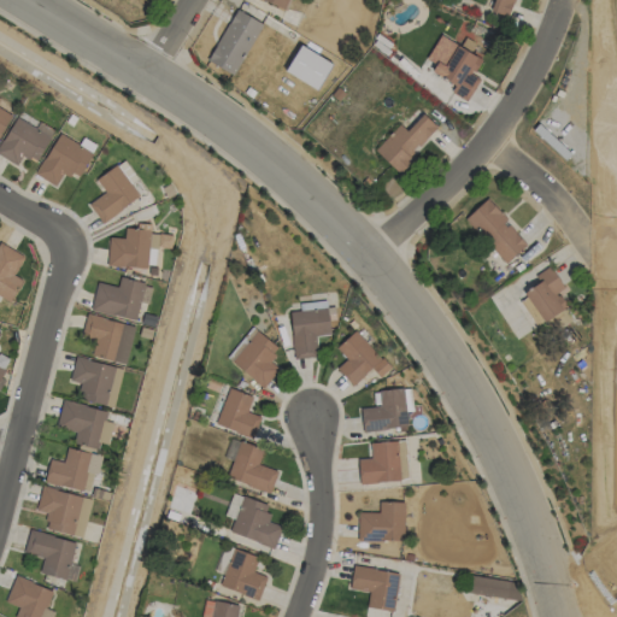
[(262,0),(285,10),(288,0),(262,0)]
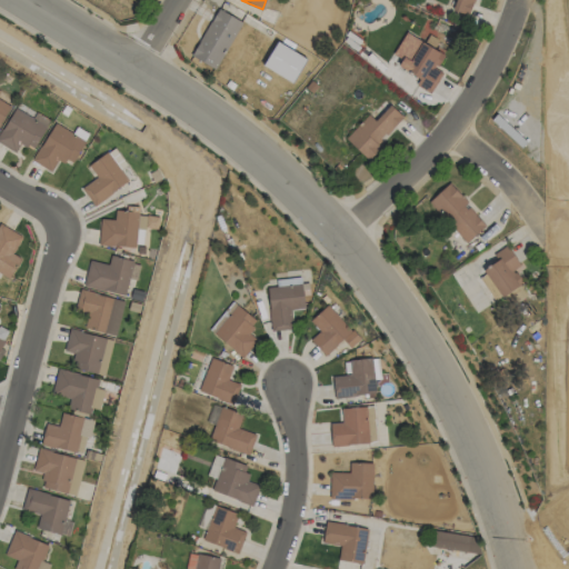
[(469,17),(475,0),(455,0),(451,10),(469,17)]
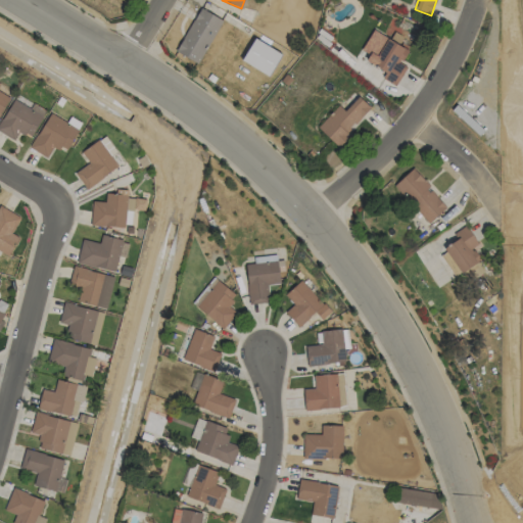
[(223,20),(200,7),(175,51),(197,64),(223,20)]
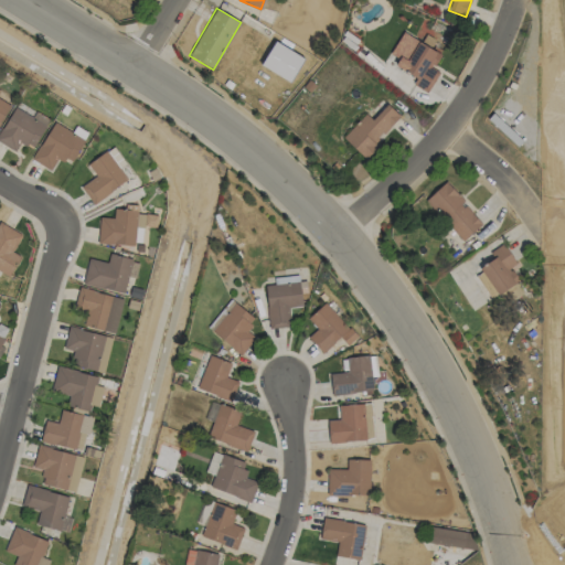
[(390,54),(398,59),(395,66),(416,77),(413,85),(428,93),(439,72),(433,68),(441,53),(402,32),(390,54)]
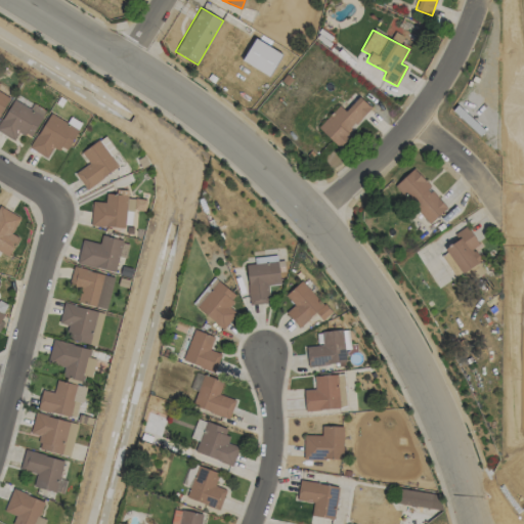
[(281,53),(254,38),(242,60),(269,76),(281,53)]
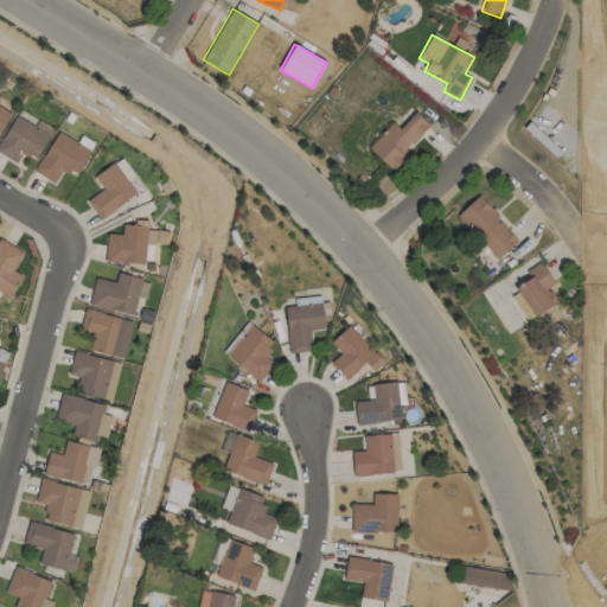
[(368,148),(390,168),(430,126),(416,112),(400,129),(393,122),(368,148)]
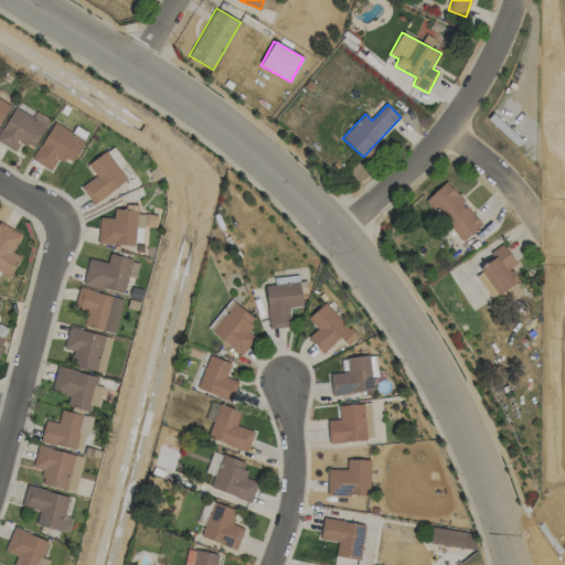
[(32,149),(50,120),(35,112),(32,117),(16,107),(0,132),(0,142),(14,151),(20,142),(32,149)]
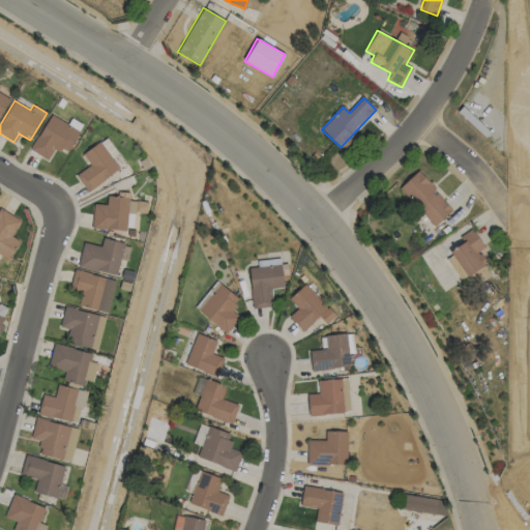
[(30,150),(48,159),(55,147),(66,153),(79,130),(50,115),(30,150)]
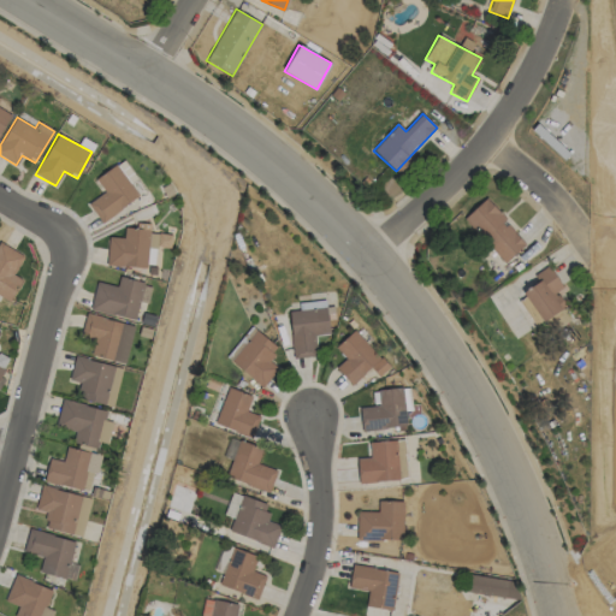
[(100,223),(138,197),(117,164),(95,179),(104,193),(88,203),(100,223)]
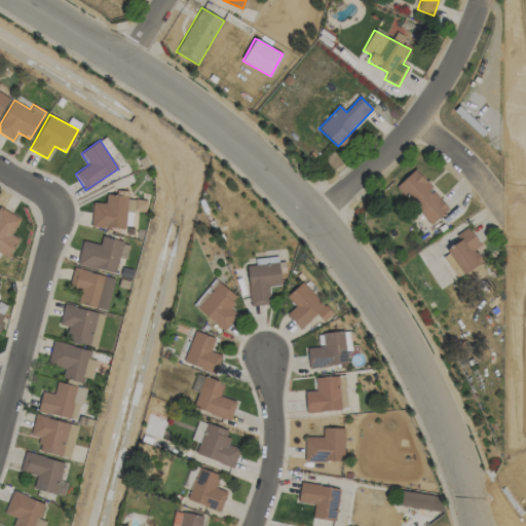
[(396,187),(430,225),(449,208),(414,170),(396,187)]
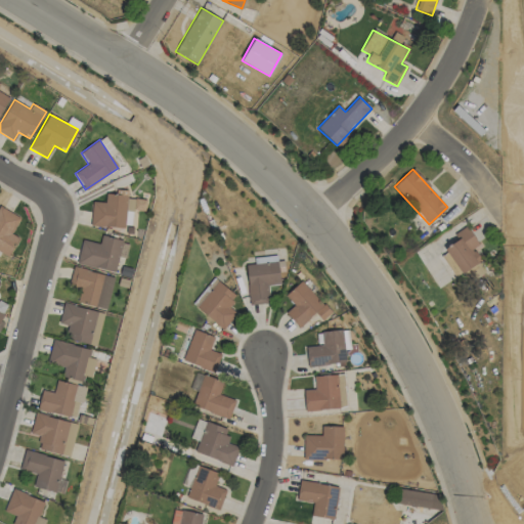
[(90,225),(131,228),(132,210),(145,211),(145,200),(127,199),(127,195),(105,194),(105,203),(91,202),(90,225)]
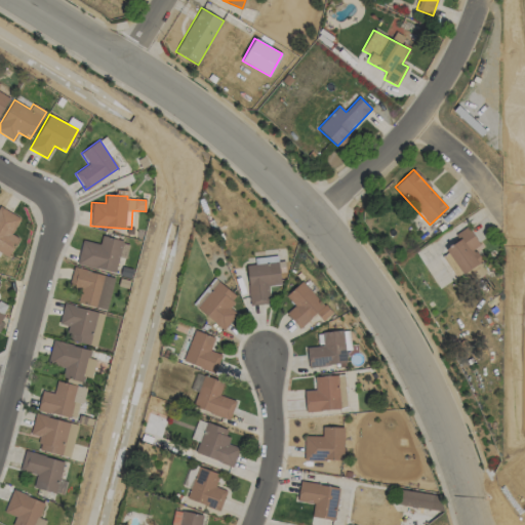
[(0,254),(13,255),(13,237),(15,237),(15,211),(0,211),(0,254)]
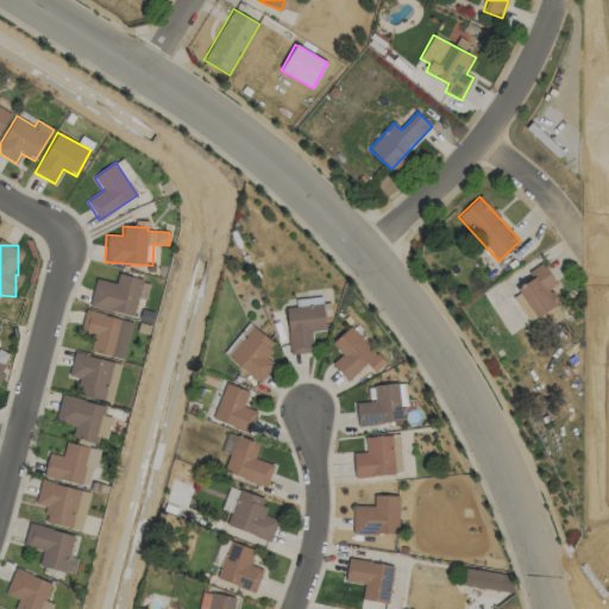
[(527,271),(532,278),(516,289),(537,318),(559,302),(550,288),(557,283),(542,262),(527,271)]
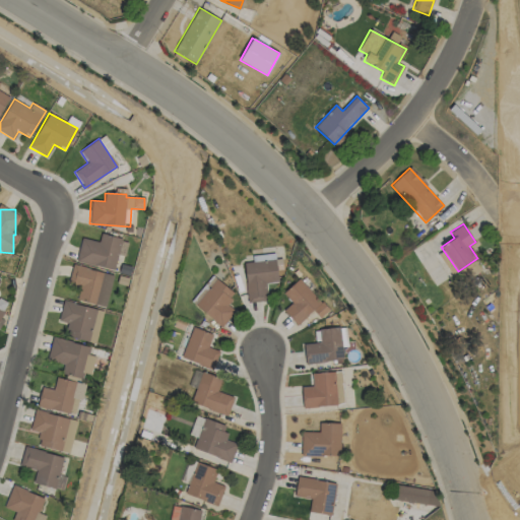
[(75,260),(113,270),(122,239),(101,233),(99,242),(81,238),(75,260)]
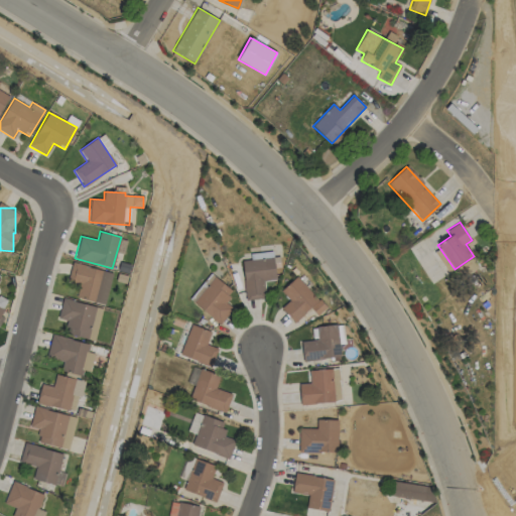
[(264,280),(275,280),(274,259),(243,260),(244,299),(264,299),(264,280)]
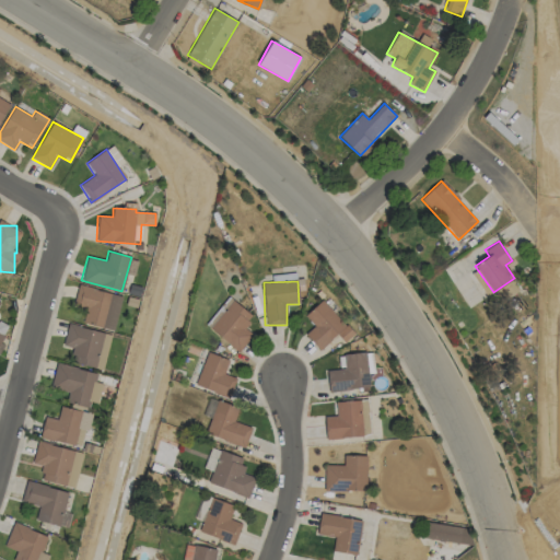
[(123,295),(78,286),(73,304),(86,306),(82,323),(114,330),(123,295)]
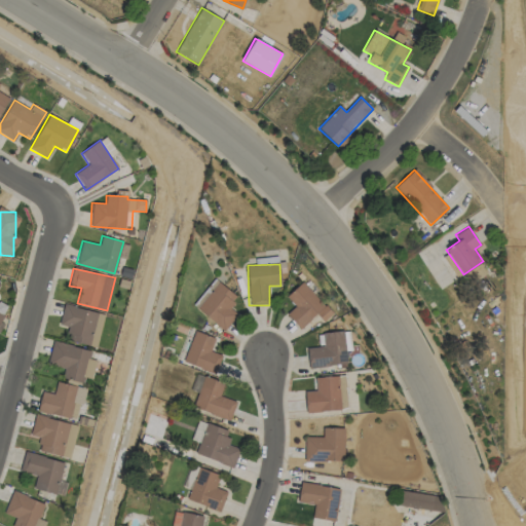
[(229,307),(237,297),(215,278),(192,305),(224,331),(237,313),(229,307)]
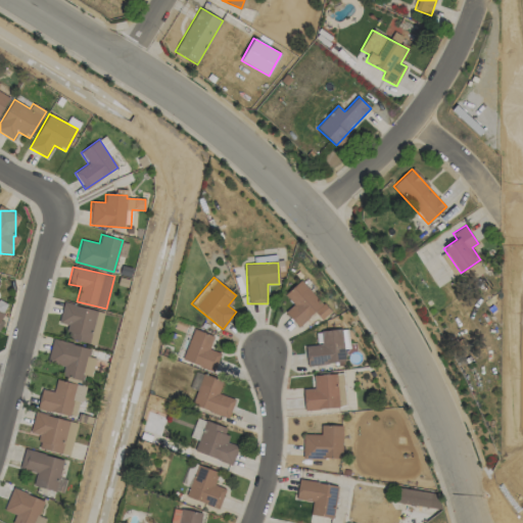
[(298,327),(315,312),(321,320),(330,312),(300,280),(284,295),(293,304),(284,313),(298,327)]
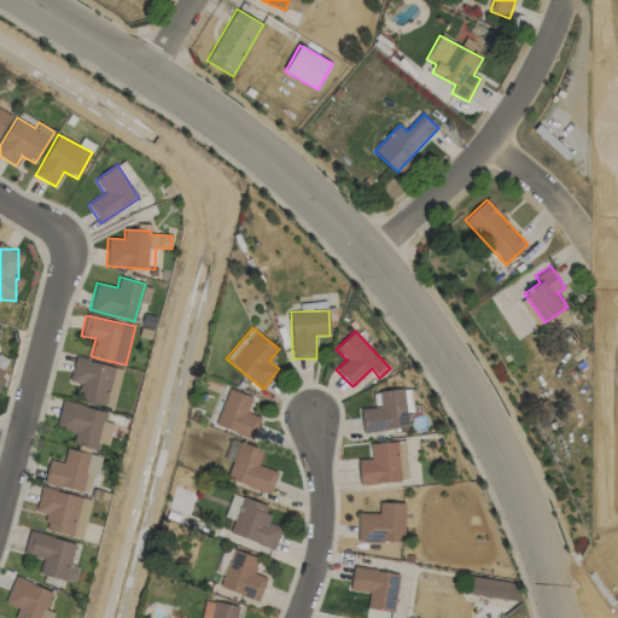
[(122,369),(75,357),(69,382),(81,384),(77,398),(112,407),(122,369)]
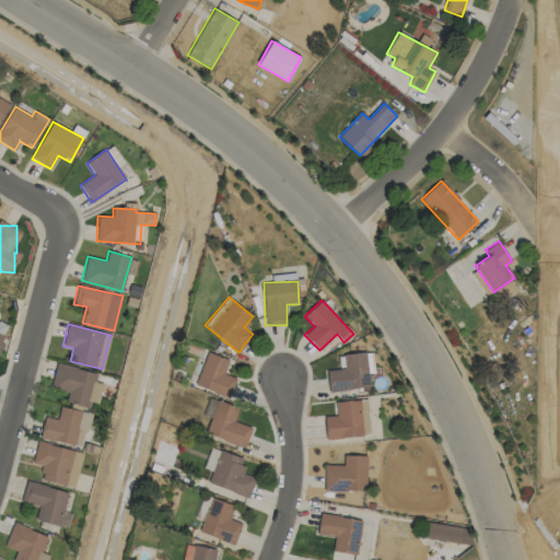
[(236,378),(224,374),(229,360),(207,351),(195,385),(229,398),(236,378)]
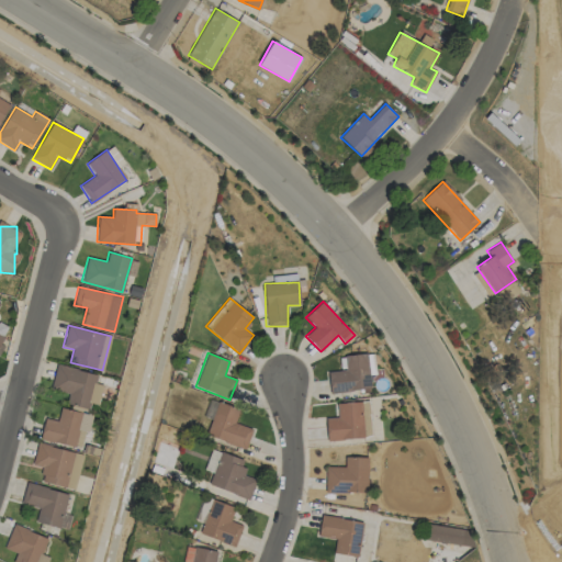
[(345,357),(346,370),(327,372),(330,393),(370,389),(369,375),(375,374),(372,352),(345,357)]
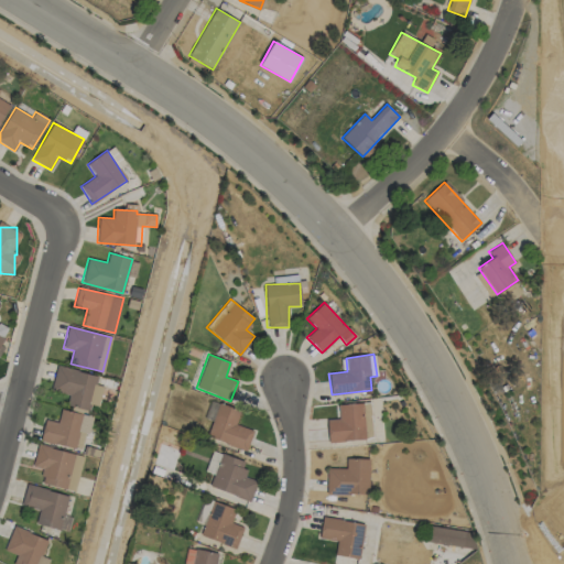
[(52,391),(68,394),(66,405),(89,410),(90,404),(99,407),(102,386),(96,384),(98,375),(56,367),(52,391)]
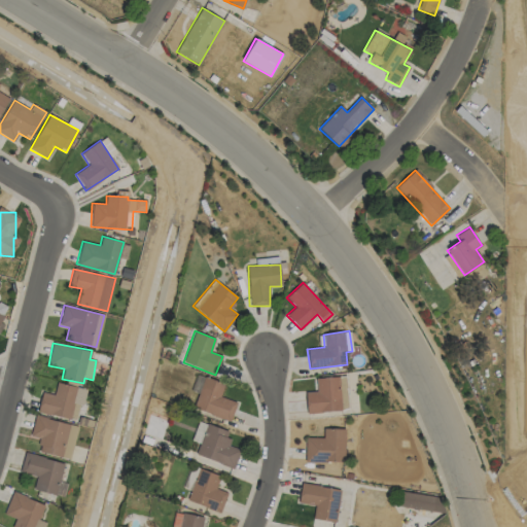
[(315,378),(316,391),(305,392),(306,413),(348,411),(346,376),(315,378)]
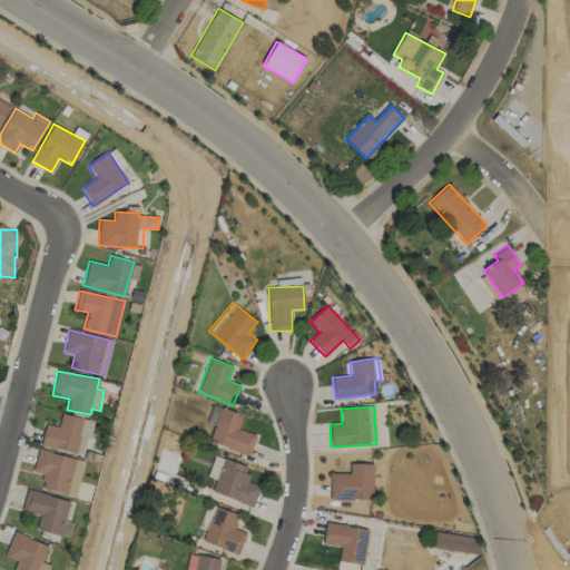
[(255,434),(238,429),(243,414),(219,408),(209,443),(249,454),(255,434)]
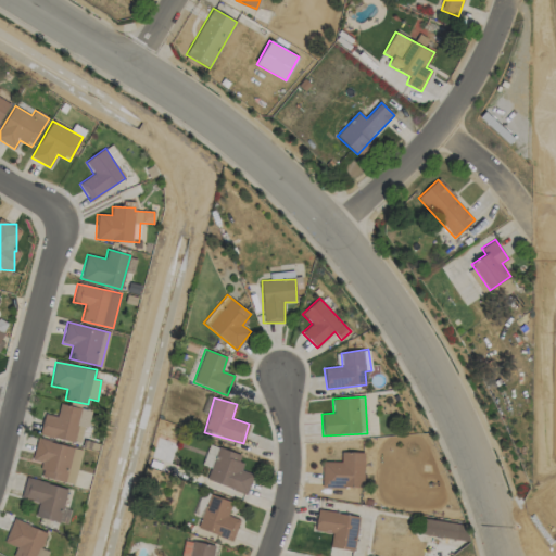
[(43,413),(40,434),(83,443),(89,409),(59,404),(57,416),(43,413)]
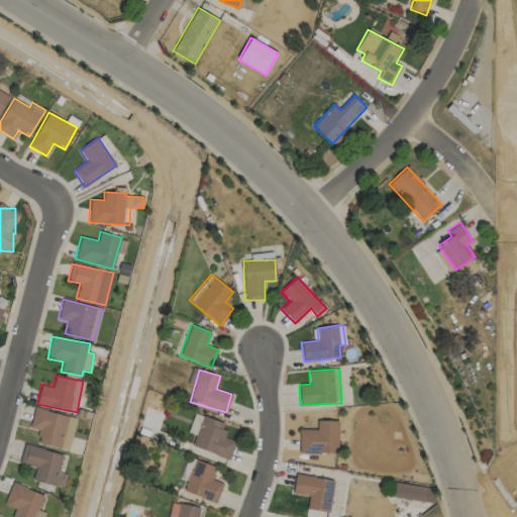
[(76,416),(33,409),(30,428),(39,429),(37,444),(70,450),(76,416)]
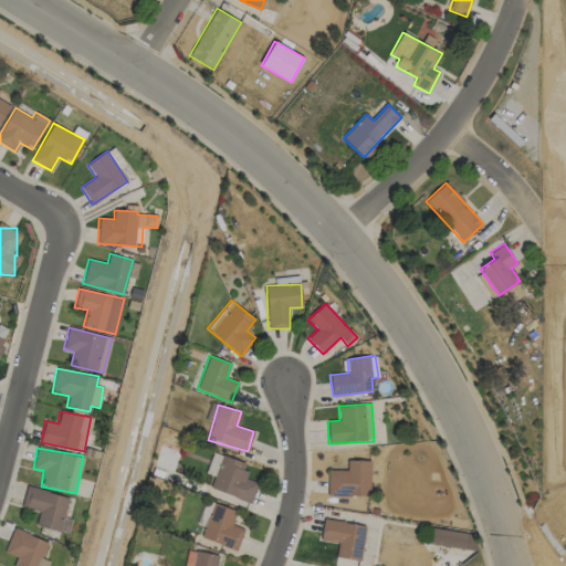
[(370,461),(347,460),(346,471),(328,470),(327,495),(369,496),(370,461)]
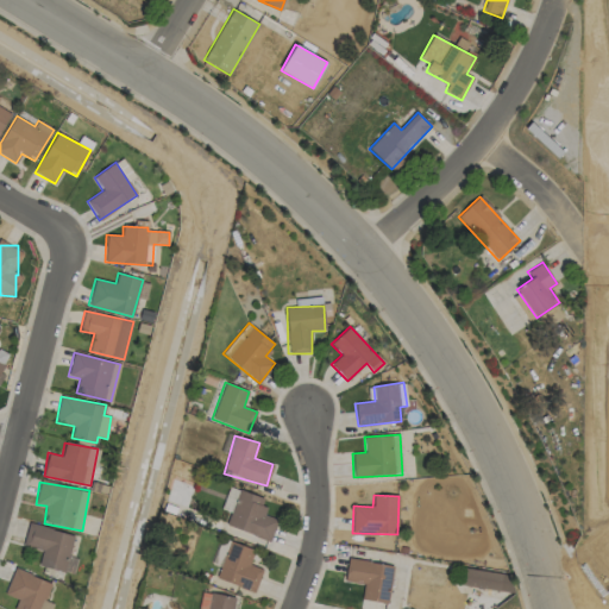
[(73,533),(27,525),(24,546),(42,550),(38,566),(66,571),(73,533)]
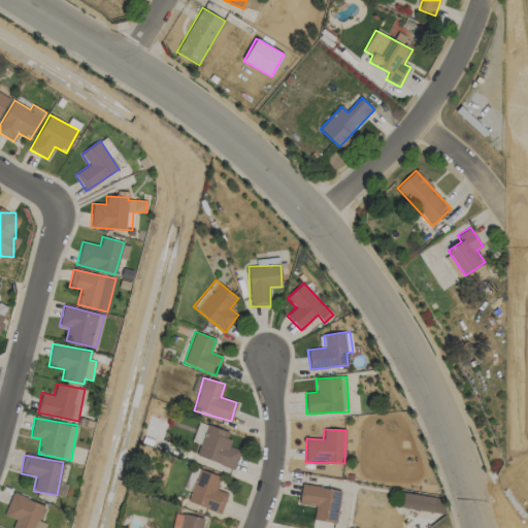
[(187,501),(221,514),(228,494),(216,489),(220,476),(199,469),(187,501)]
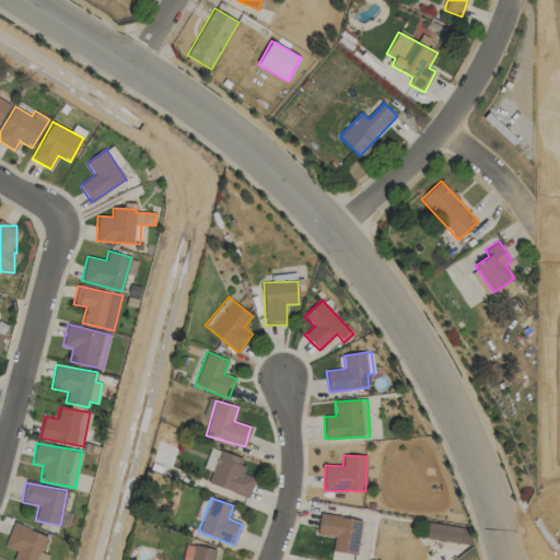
[(361,518),(319,514),(317,534),(335,537),(333,551),(357,555),(361,518)]
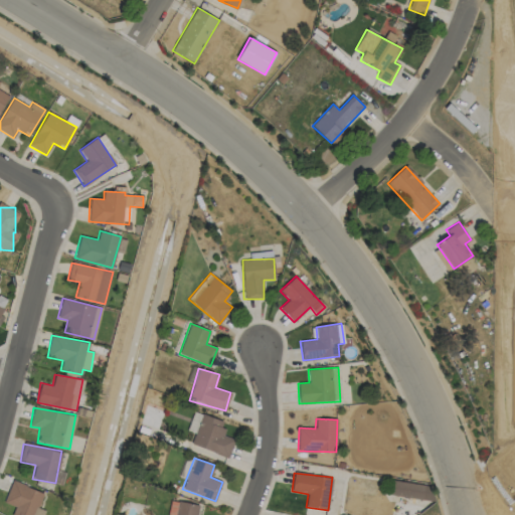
[(43,493),(12,481),(4,503),(15,507),(11,514),(43,514),(45,511),(38,508),(43,493)]
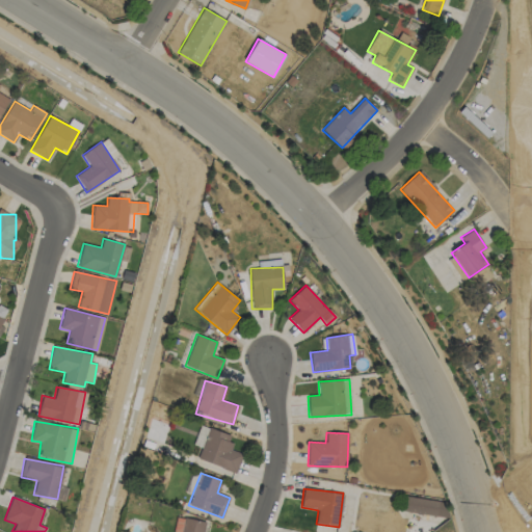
[(439,500),(404,497),(403,512),(436,515),(439,500)]
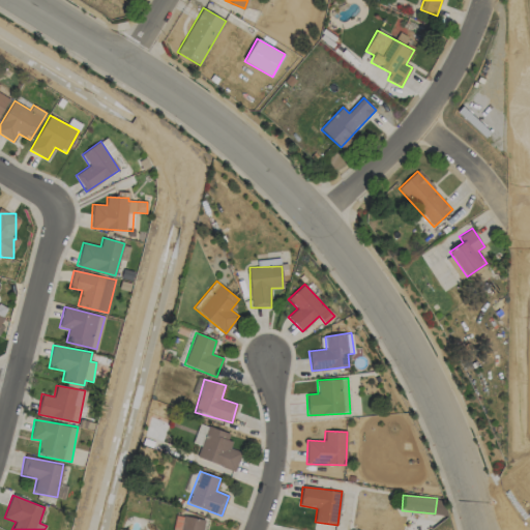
[(202,529),(205,520),(182,516),(179,529),(202,529)]
